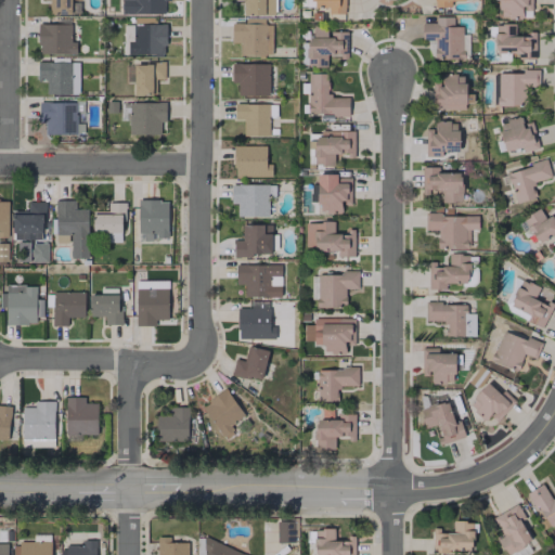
[(48,0),(49,14),(77,15),(76,0),(48,0)]
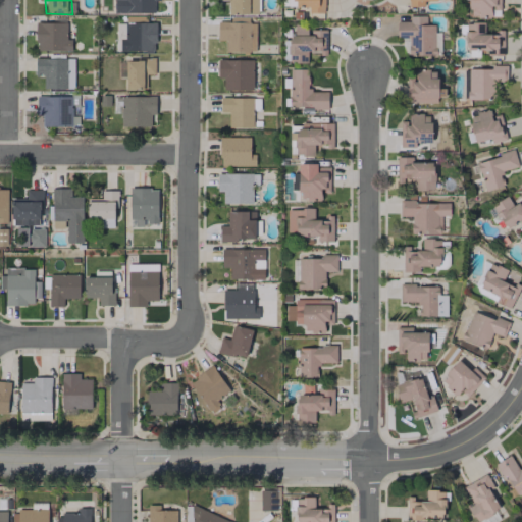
[(159,1),(159,0),(113,0),(114,13),(154,12),(154,1),(159,1)]
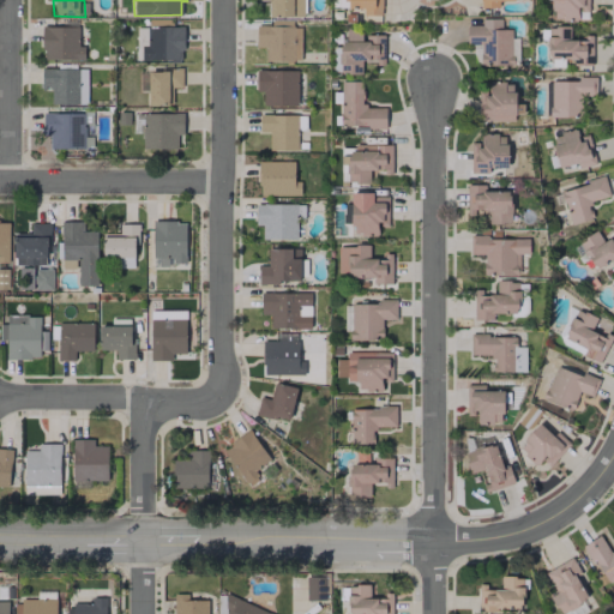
[(268,0),(268,16),(302,17),(302,0),(268,0)]
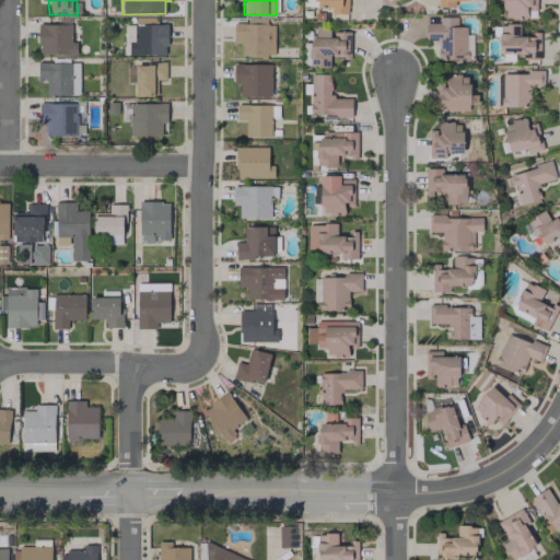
[(330,14),(347,14),(347,0),(314,0),(314,6),(330,7),(330,14)]
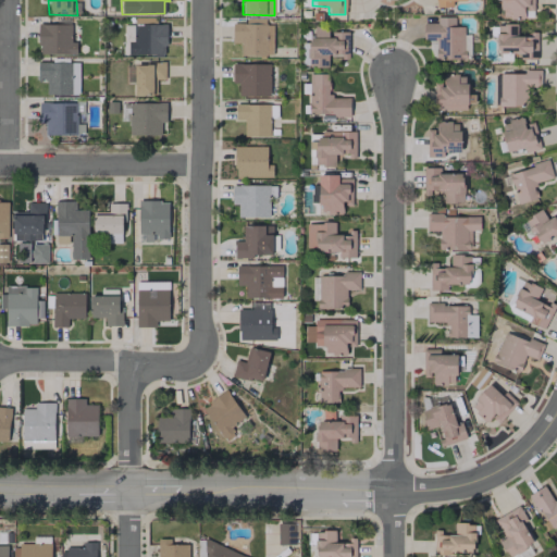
[(454,16),(435,16),(435,23),(423,23),(423,40),(435,40),(435,60),(463,59),(462,26),(455,26),(454,16)]
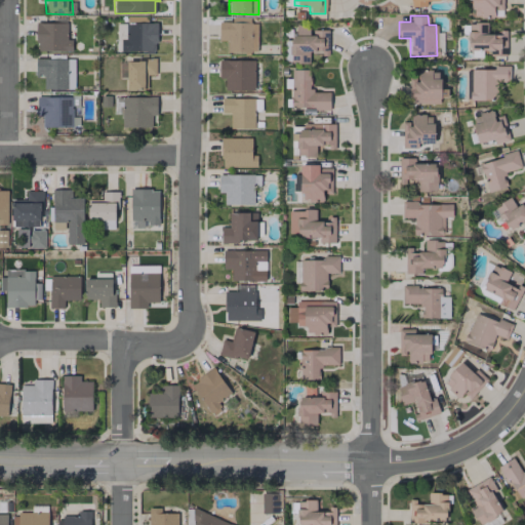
[(256,23),(218,22),(218,40),(227,41),(227,52),(255,52),(256,23)]
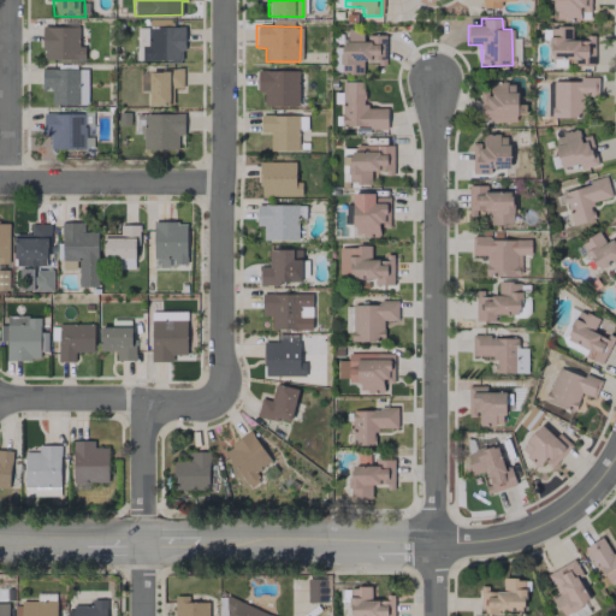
[(78,27),(42,27),(41,60),(83,60),(84,46),(78,46),(78,27)]
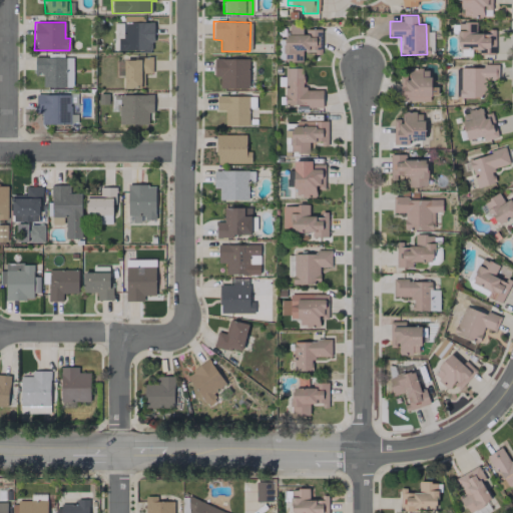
[(121,39),(121,23),(113,22),(113,39),(121,39)]
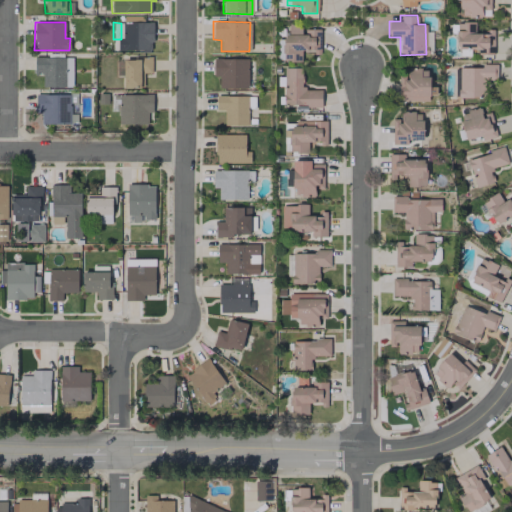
[(152,22),(122,22),(122,39),(117,39),(117,50),(152,50),(152,22)]
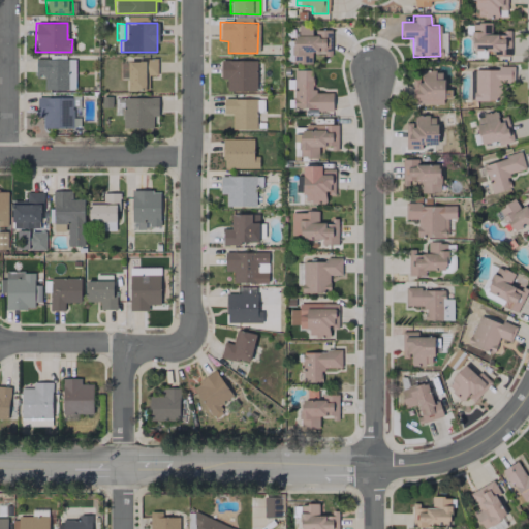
[(509,56),(509,32),(490,32),(490,23),(471,24),(471,51),(492,51),(493,56),(509,56)]
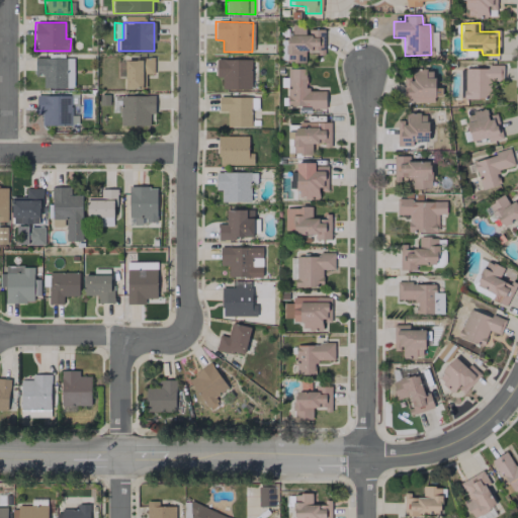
[(324,29),(306,29),(306,25),(291,25),(291,34),(286,34),(286,62),(305,62),(305,54),(324,53),(324,29)]
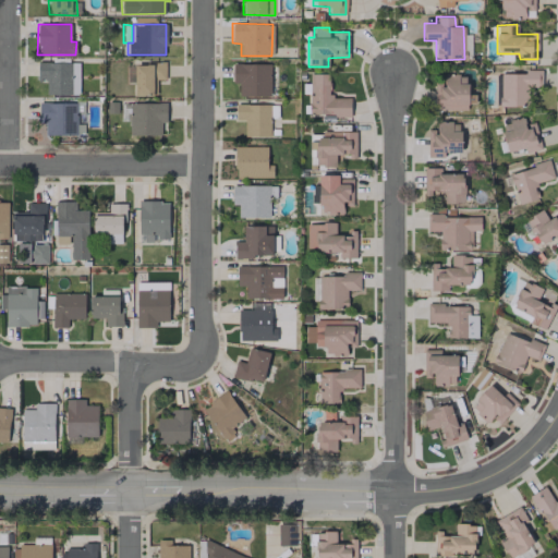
[(37,79),(46,80),(46,95),(77,96),(79,63),(37,62),(37,79)]
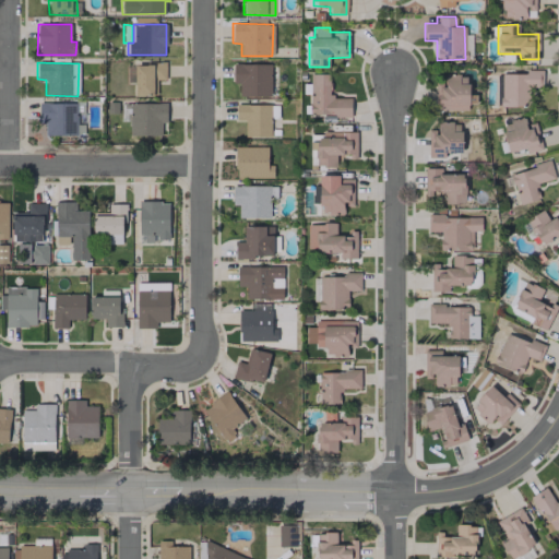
[(165,79),(165,63),(129,64),(129,83),(133,83),(134,96),(153,96),(152,80),(165,79)]
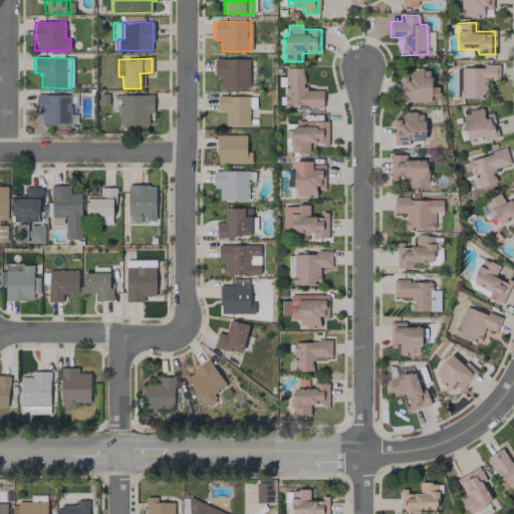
[(248,58),(214,59),(214,77),(219,77),(219,89),(249,88),(248,58)]
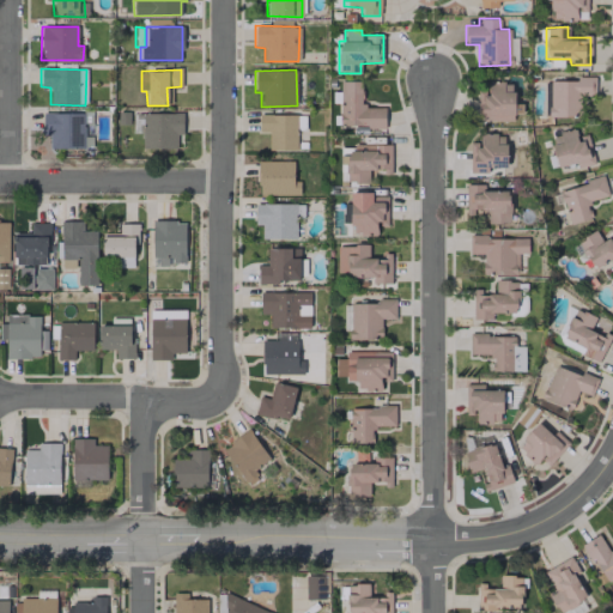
[(550,80),(548,116),(580,116),(581,95),(594,96),(594,77),(577,77),(576,82),(550,80)]
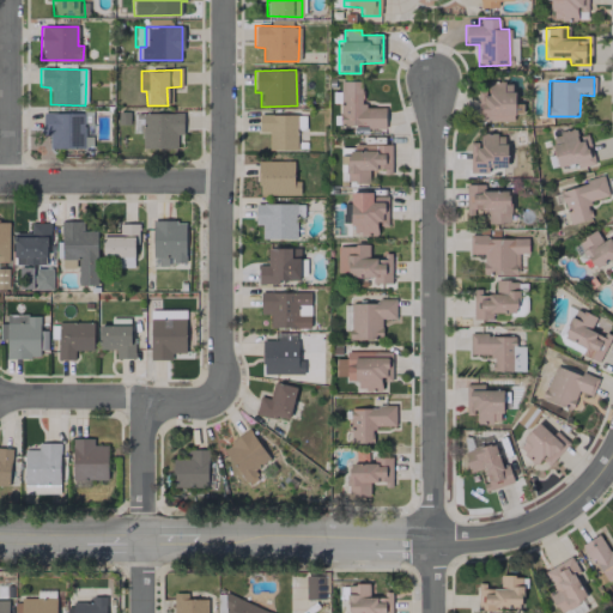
[(384,107),(360,107),(362,82),(340,82),(339,126),(384,127),(384,107)]
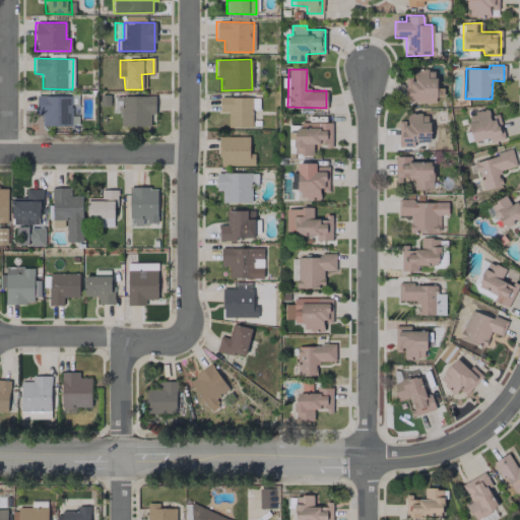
[(404,76),(404,101),(442,101),(442,87),(435,87),(435,69),(413,69),(413,76),(404,76)]
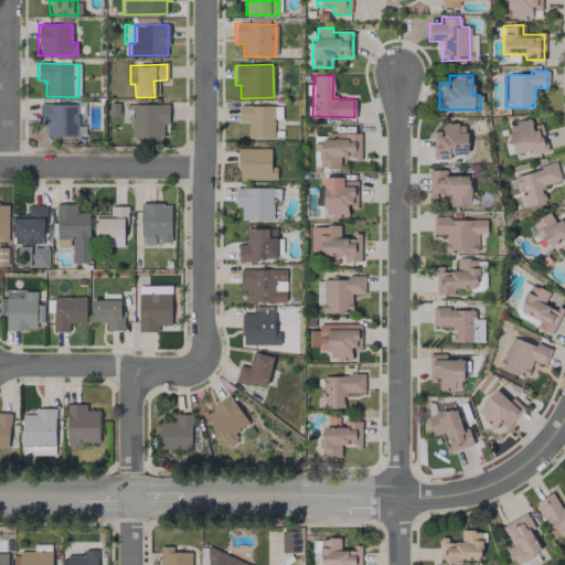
[(45,136),(84,137),(84,126),(76,126),(76,105),(39,104),(39,124),(45,125),(45,136)]
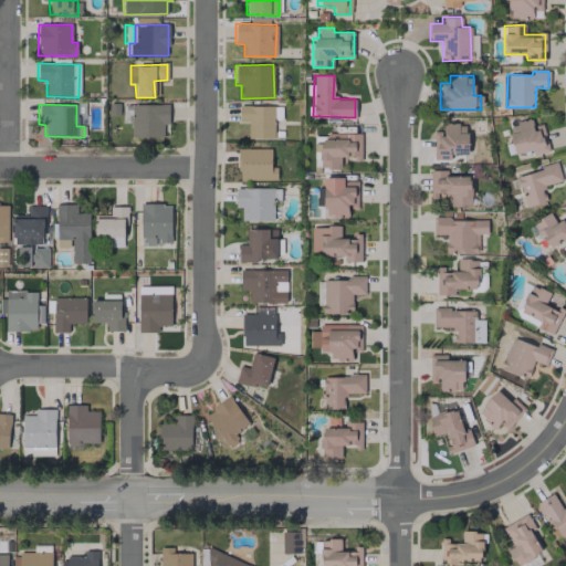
[(168,104),(130,104),(130,137),(163,137),(163,124),(168,124),(168,104)]
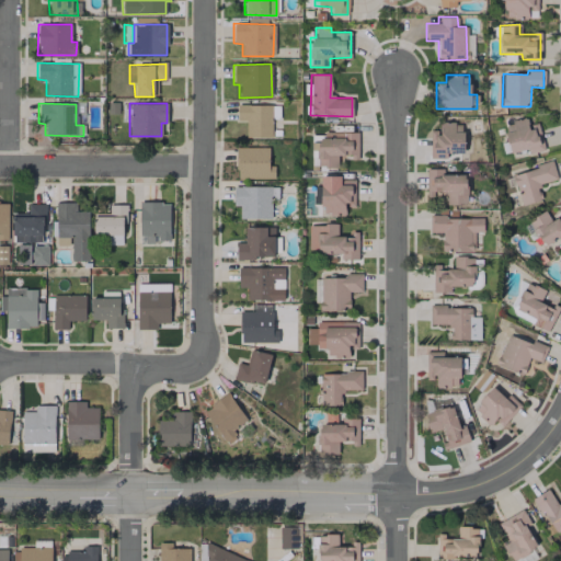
[(271,138),(272,105),(237,104),(237,121),(245,121),(244,137),(271,138)]
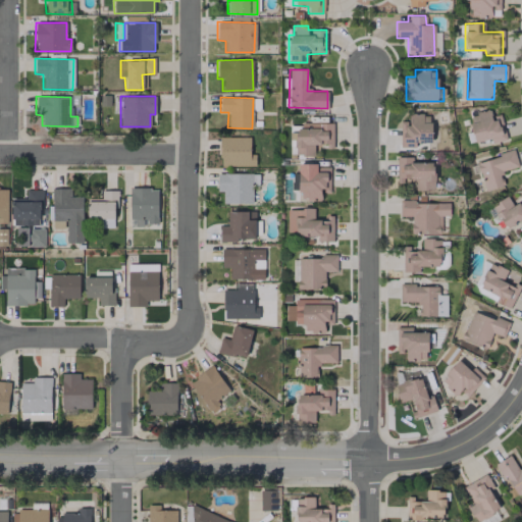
[(468,115),(475,143),(488,139),(490,144),(506,140),(500,114),(491,116),(489,110),(468,115)]
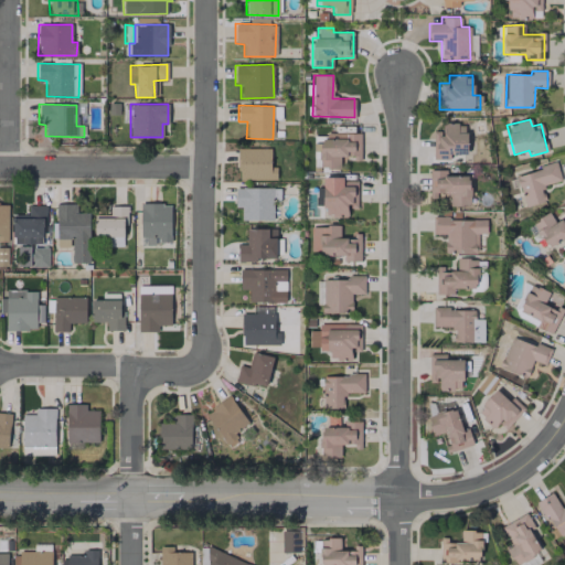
[(433,159),(450,159),(450,153),(466,153),(466,124),(441,124),(441,131),(433,131),(433,159)]
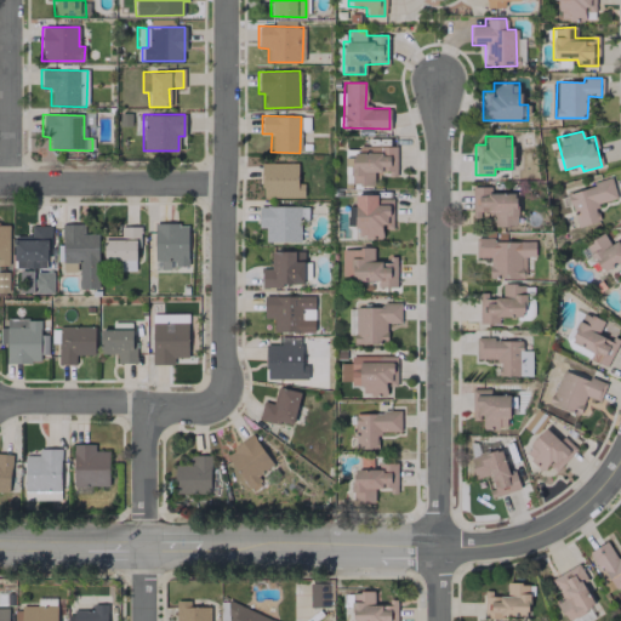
[(396,147),(347,148),(348,186),(372,186),(372,174),(396,174),(396,147)]
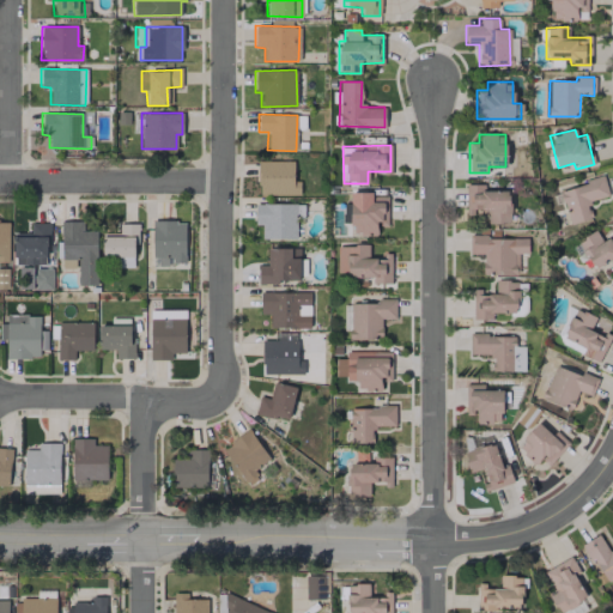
[(292,161),(258,162),(258,195),(299,195),(298,181),(293,181),(292,161)]
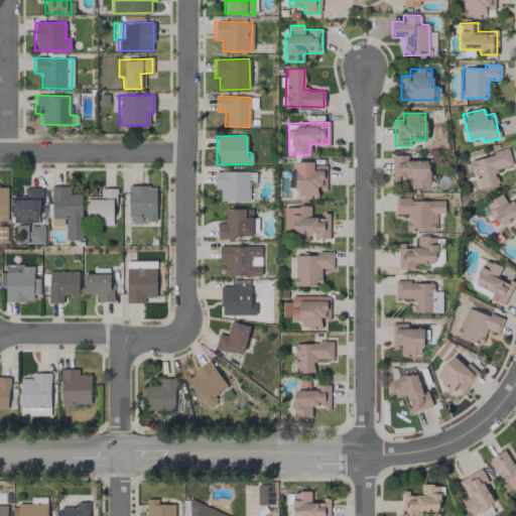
[(497,183),(494,170),(512,165),(508,149),(471,159),(480,188),(497,183)]
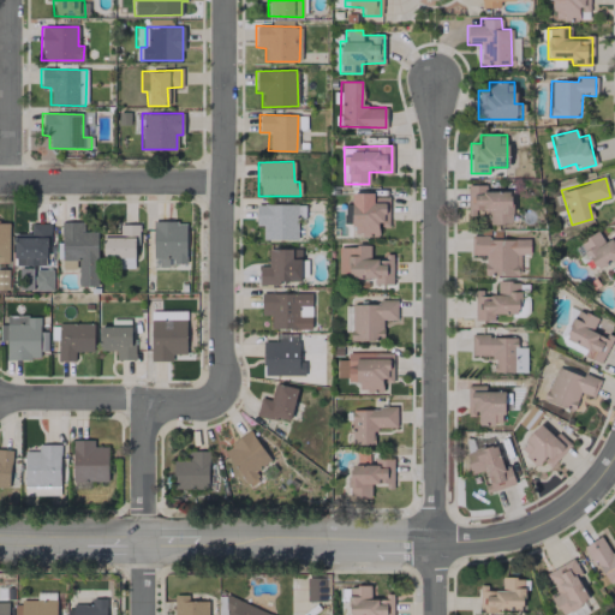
[(467,213),(488,212),(489,224),(512,224),(511,191),(485,192),(485,185),(466,185),(467,213)]
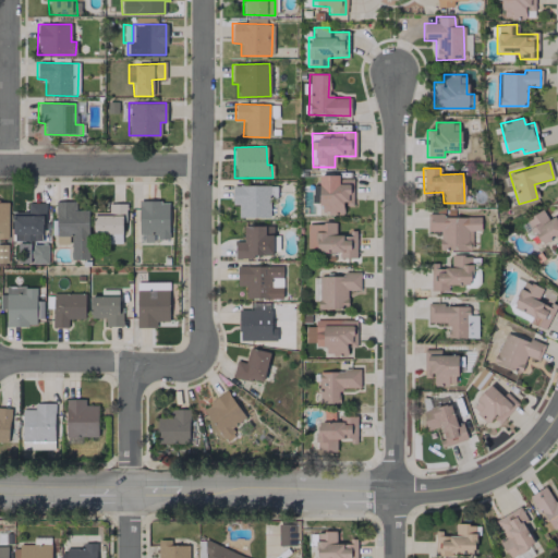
[(339,176),(319,174),(318,215),(342,215),(343,205),(352,206),(352,179),(339,178),(339,176)]
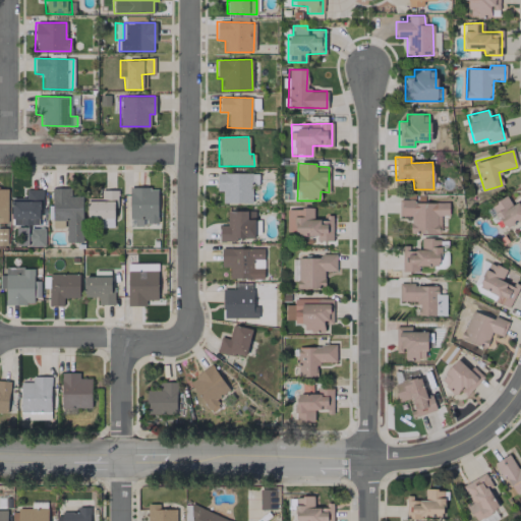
[(216,189),(222,189),(222,203),(251,204),(251,185),(257,185),(257,173),(217,173),(216,189)]
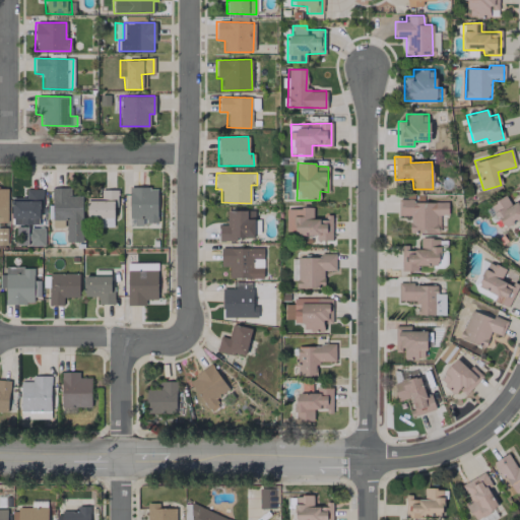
[(81,195),(70,195),(69,187),(52,188),(52,228),(66,228),(66,243),(82,242),(81,195)]
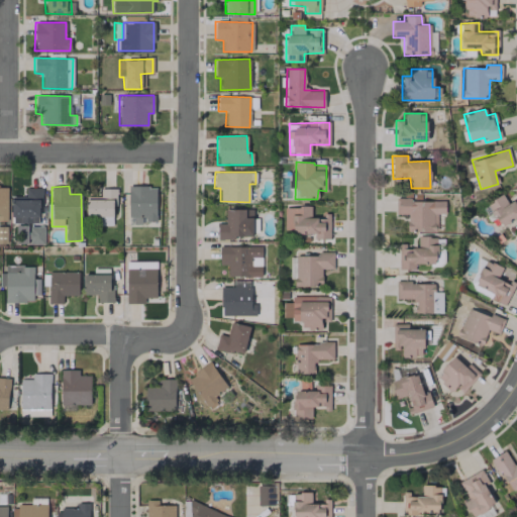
[(156,186),(128,186),(128,222),(156,223),(156,186)]
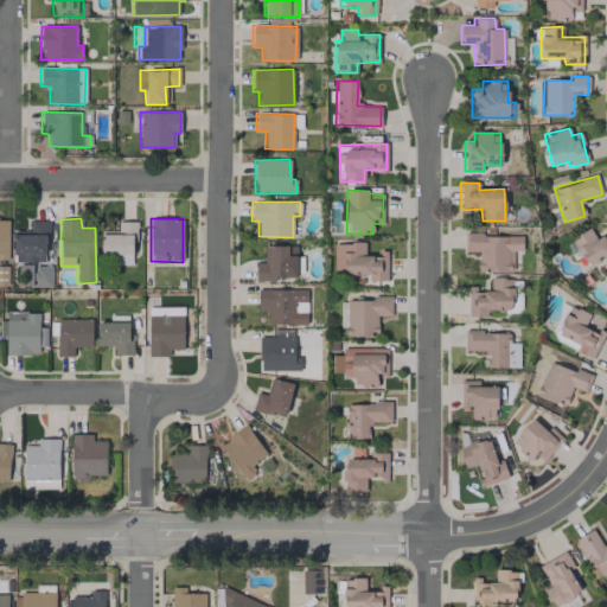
[(12,231),(13,262),(48,262),(46,221),(30,221),(30,231),(12,231)]
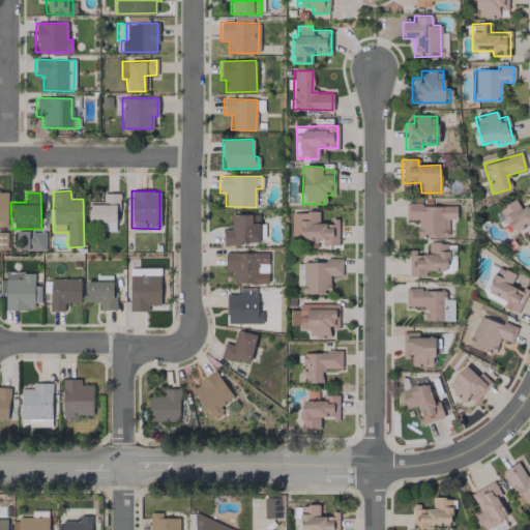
[(88,201),(87,225),(98,225),(98,231),(116,232),(117,194),(102,193),(102,202),(88,201)]
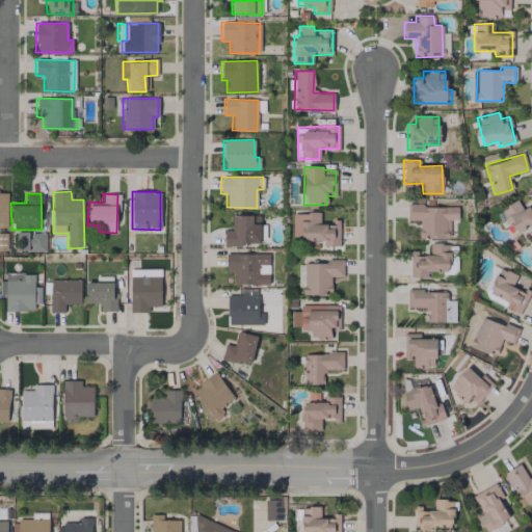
[(516,200),(500,209),(513,234),(531,223),(531,201),(521,207),(516,200)]
